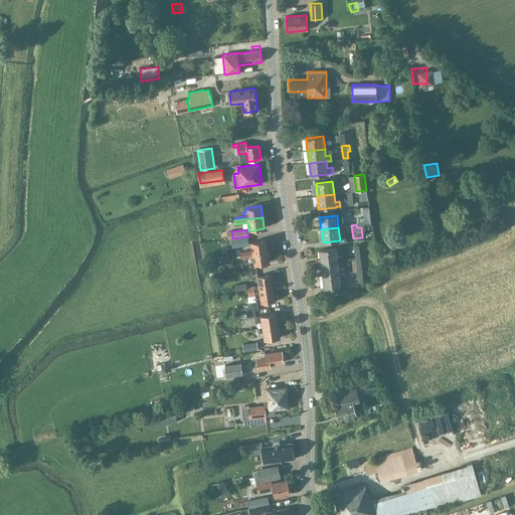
[(248,236),(232,238),(231,239),(232,247),(249,244),(248,236)]
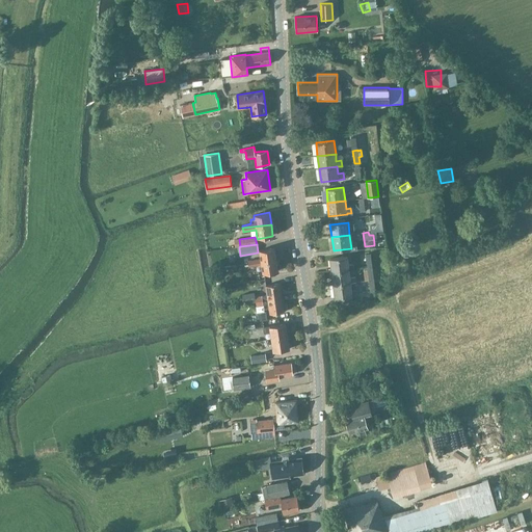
[(248,264),(276,260),(274,248),(259,250),(261,260),(248,262),(248,264)]
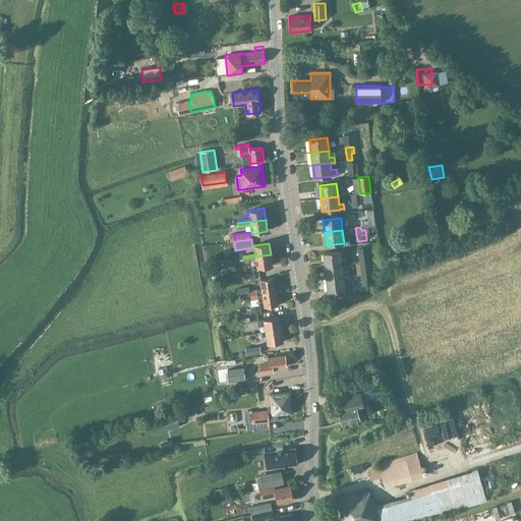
[(325,267),(342,265),(347,264),(346,258),(342,259),(341,251),(323,253),(325,267)]
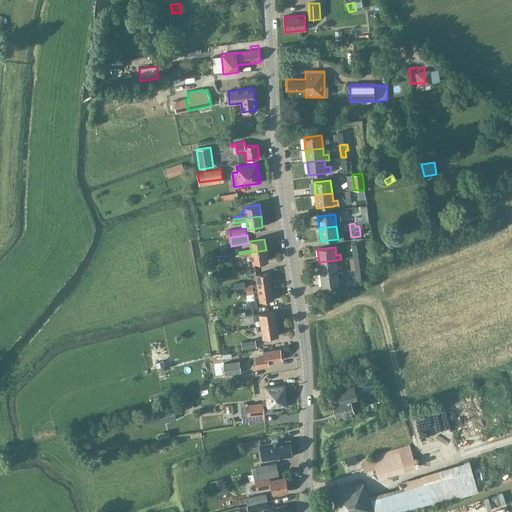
[(266,250),(239,254),(238,254),(238,257),(251,255),(252,263),(267,261),(266,250)]
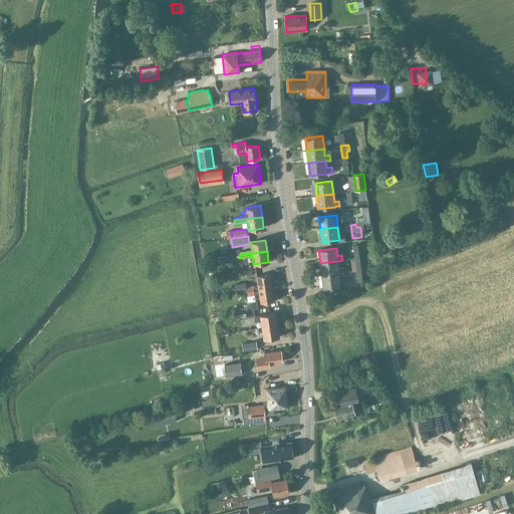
[(322,275),(339,273),(337,261),(320,263),(322,275)]
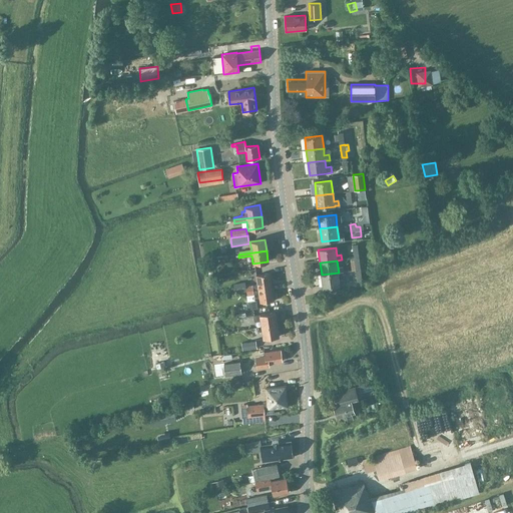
[(258,285),(252,285),(253,290),(258,289),(273,287),(270,273),(255,276),(258,285)]
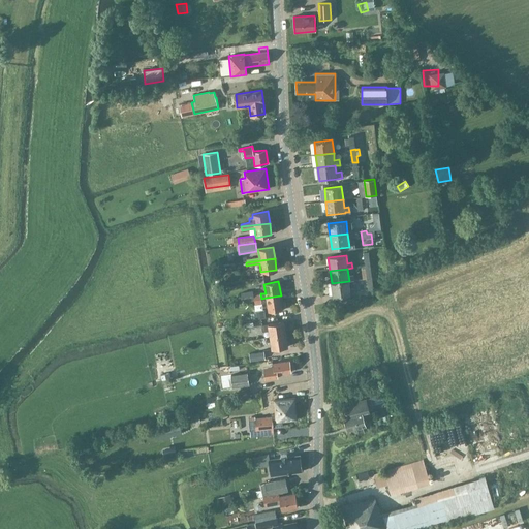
[(349,281),(332,283),(333,297),(350,294),(355,293),(354,288),(350,289),(349,281)]
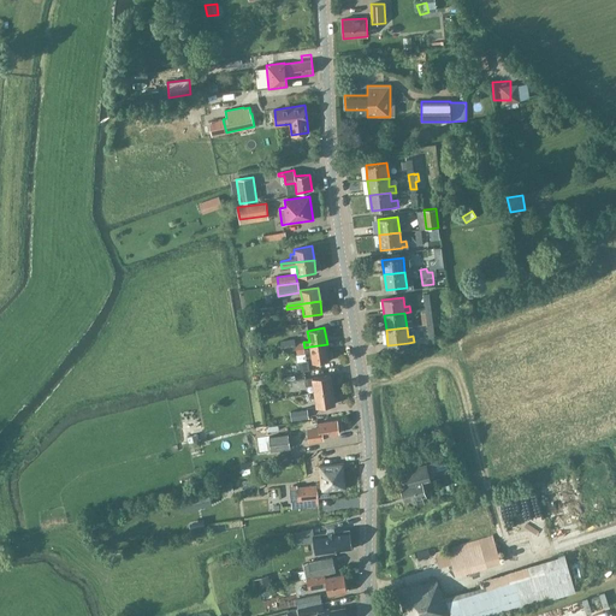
[(296,349),(295,344),(295,338),(280,341),(283,351),(296,349)]
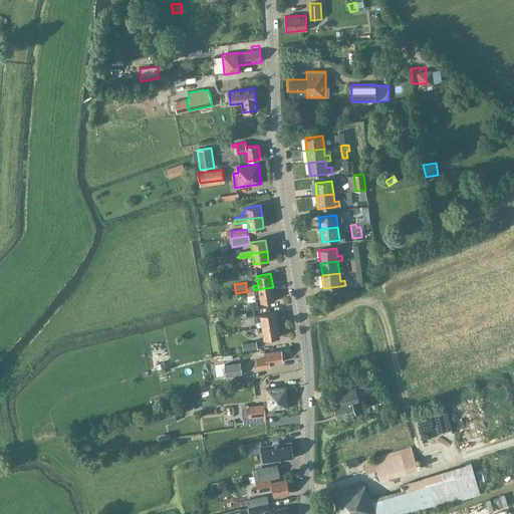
[(331,288),(332,295),(341,294),(339,286),(331,288)]
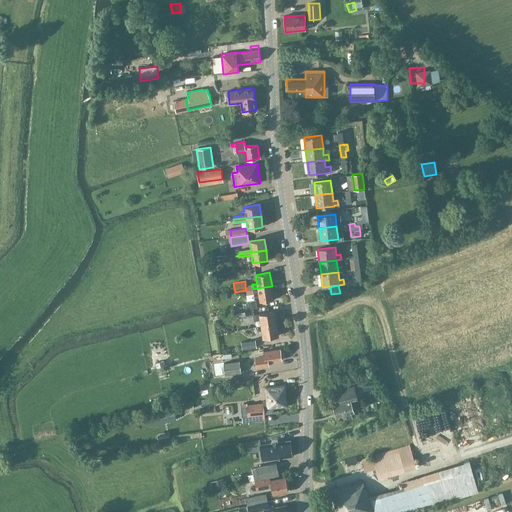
[(257,288),(258,293),(259,302),(274,300),(272,286),(257,288)]
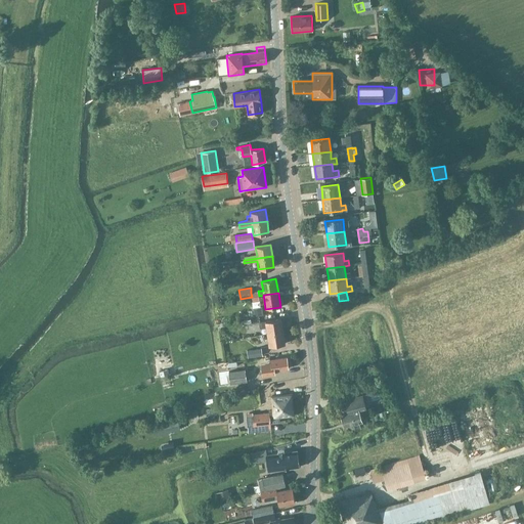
[(264,314),(262,306),(252,307),(254,316),(264,314)]
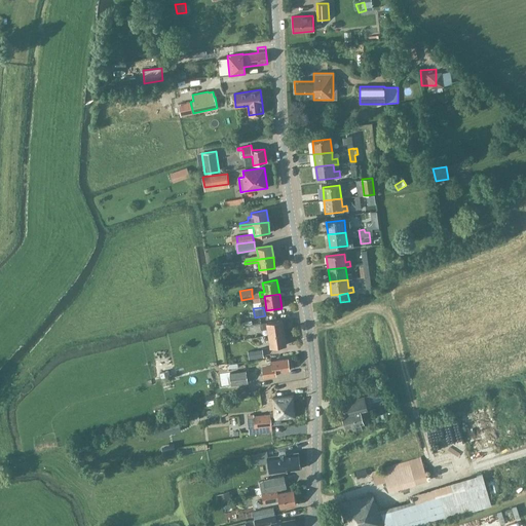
[(268,335),(285,332),(283,320),(260,324),(261,330),(267,329),(268,335)]
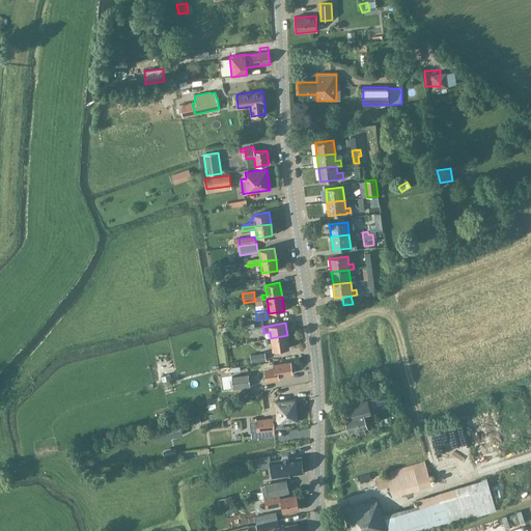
[(287,335),(271,338),(272,351),(289,348),(287,335)]
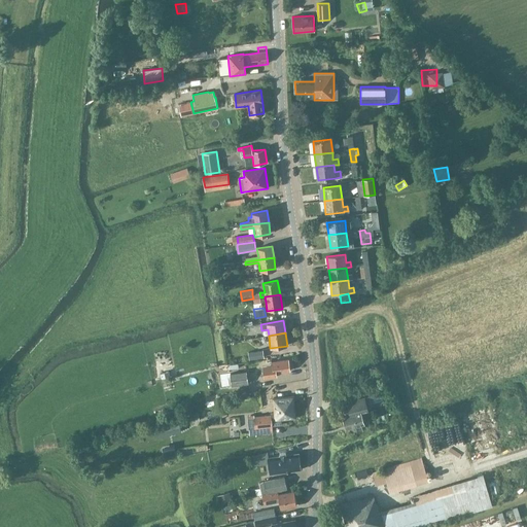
[(265,358),(264,351),(249,353),(249,360),(265,358)]
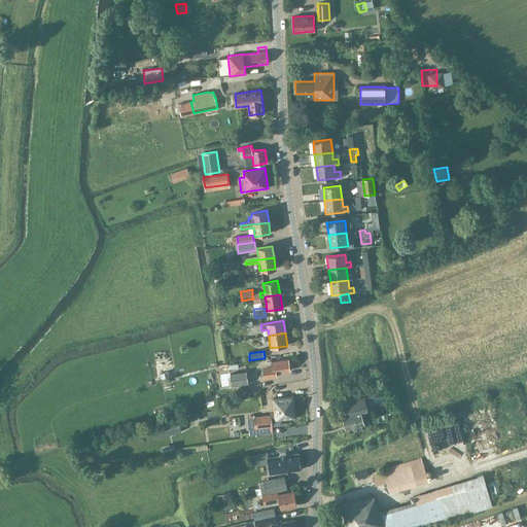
[(272,367),(262,370),(264,378),(277,377),(276,374),(290,372),(289,359),(275,361),(271,361),(272,367)]
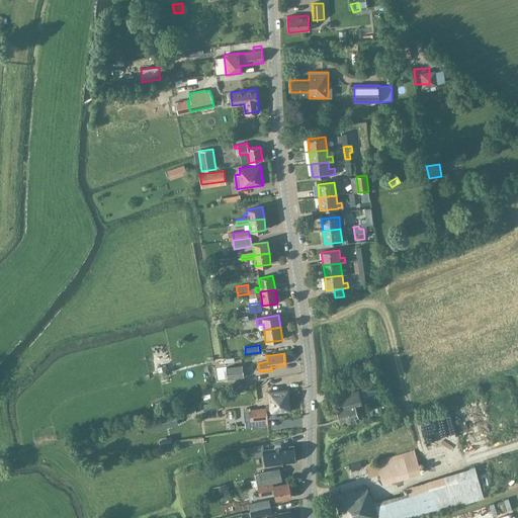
[(243,377),(242,365),(219,368),(221,381),(243,377)]
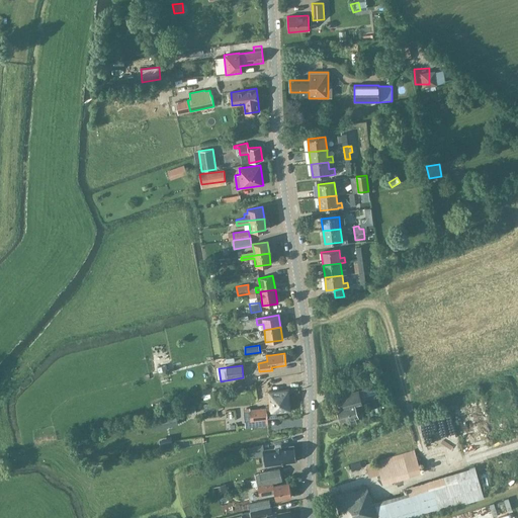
[(246,391),(244,382),(233,385),(235,394),(246,391)]
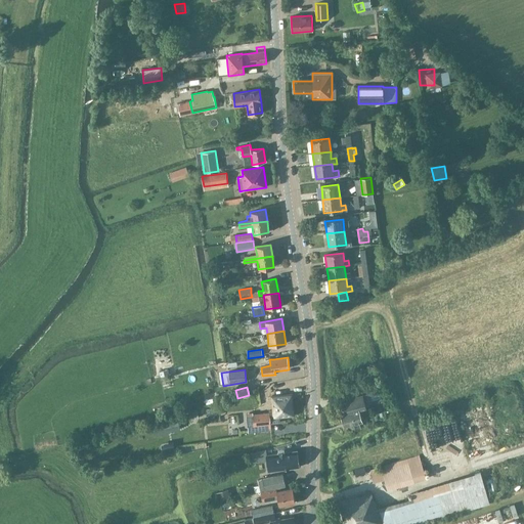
[(348,410),(341,412),(345,428),(353,425),(354,430),(361,429),(359,424),(362,423),(360,415),(367,412),(365,405),(382,400),(382,398),(390,396),(389,392),(381,395),(380,390),(345,399),(348,410)]
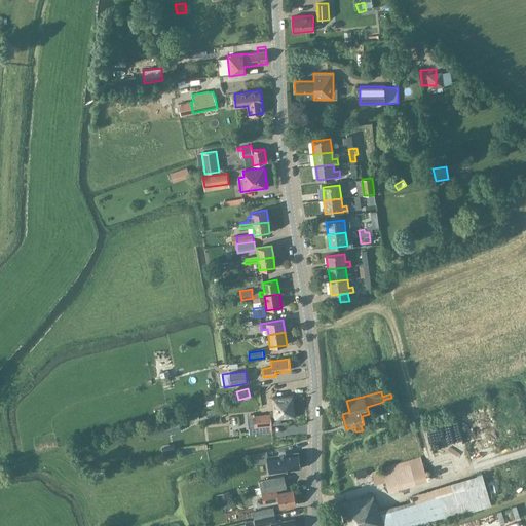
[(295,417),(293,396),(272,398),(274,420),(295,417)]
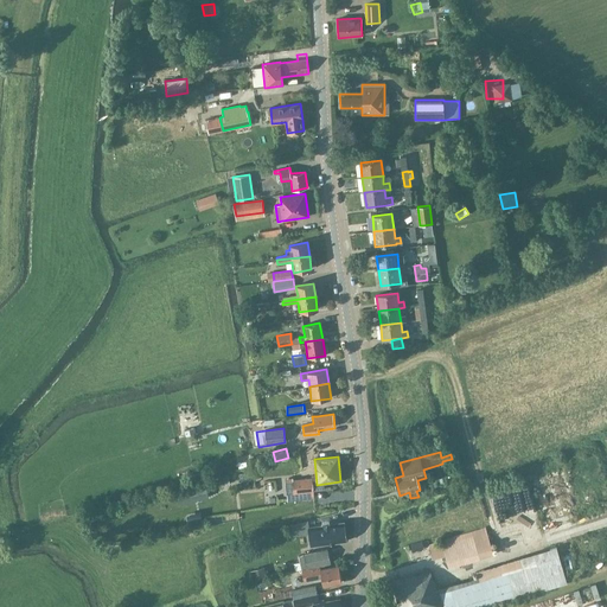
[(294,494),(313,493),(312,479),(293,480),(294,494)]
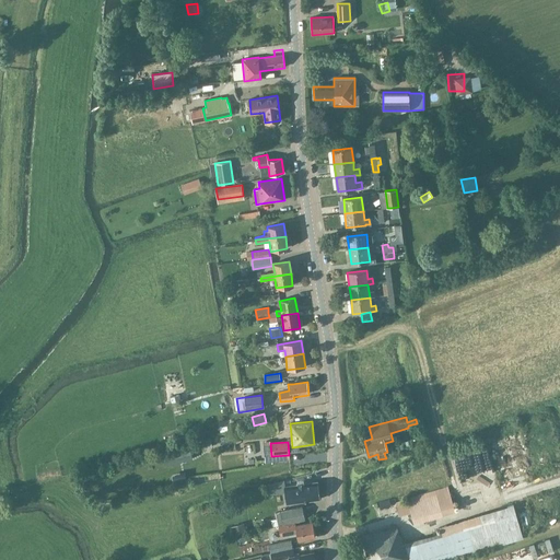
[(479,443),(447,451),(456,486),(475,481),(474,475),(478,474),(482,488),(490,486),(479,443)]
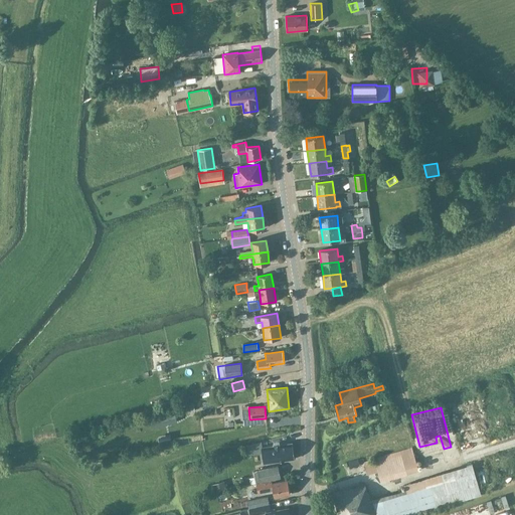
[(150,418),(152,427),(177,421),(175,413),(150,418)]
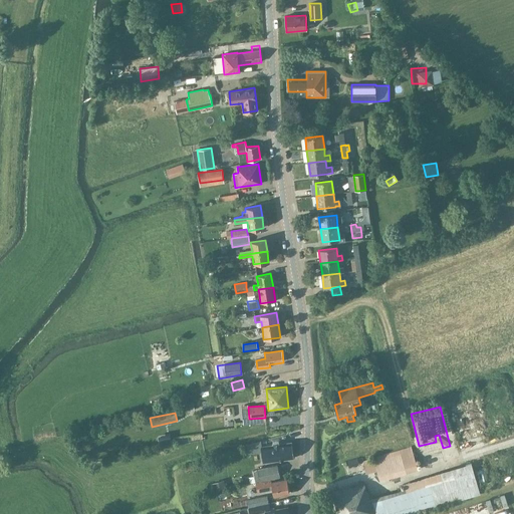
[(281,458),(293,457),(292,442),(262,444),(263,460),(273,459),(273,460),(281,460),(281,458)]
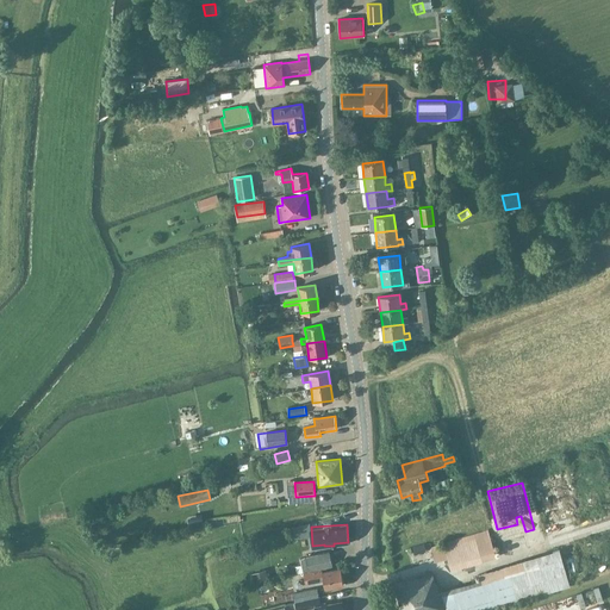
[(450,571),(496,558),(489,531),(427,548),(431,562),(447,558),(450,571)]
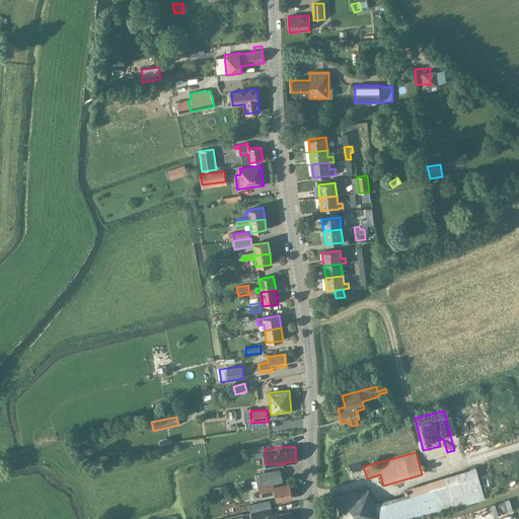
[(409,489),(410,493),(410,494),(383,502),(375,505),(372,497),(371,497),(368,489),(336,499),(341,518),(416,518),(485,498),(475,467),(409,489)]
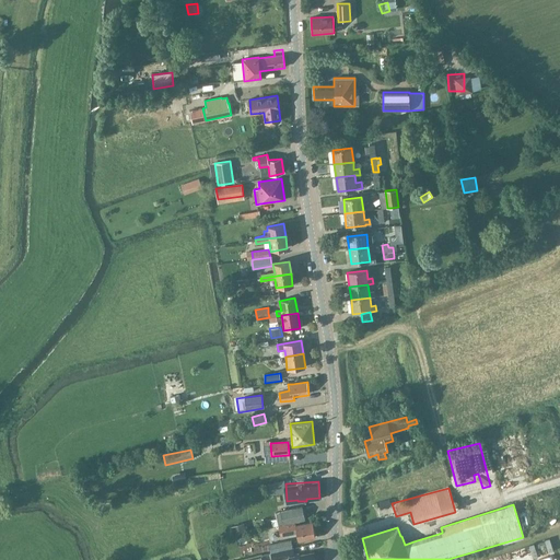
[(278,526),(279,526),(295,522),(304,520),(302,506),(280,511),(280,512),(276,513),(278,526)]
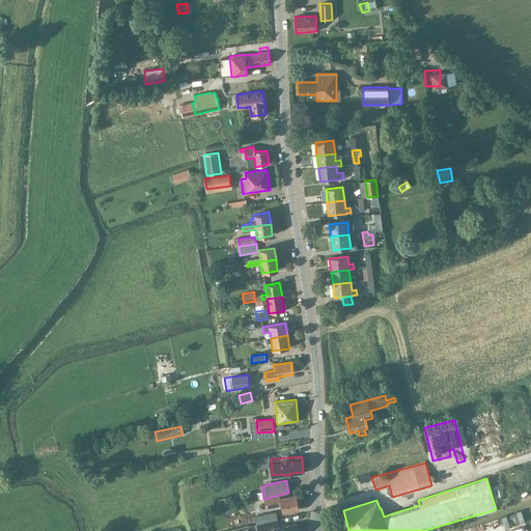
[(280,495),(264,499),(266,508),(281,505),(282,512),(299,509),(297,494),(280,498),(280,495)]
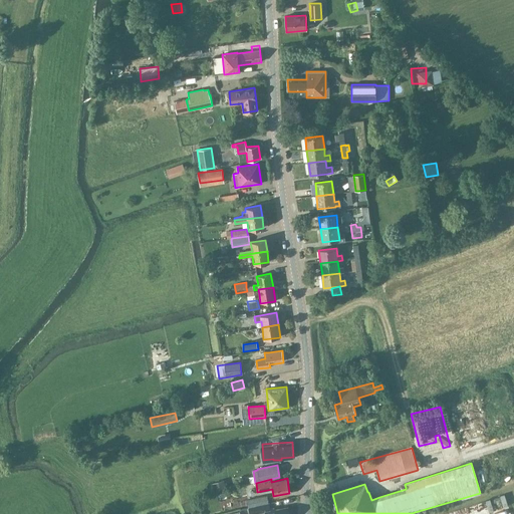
[(213,484),(215,492),(227,488),(224,480),(213,484)]
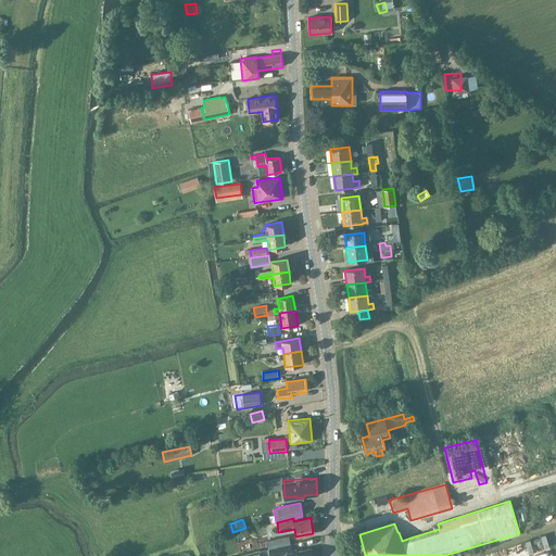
[(277,547),(290,544),(289,535),(276,539),(277,547)]
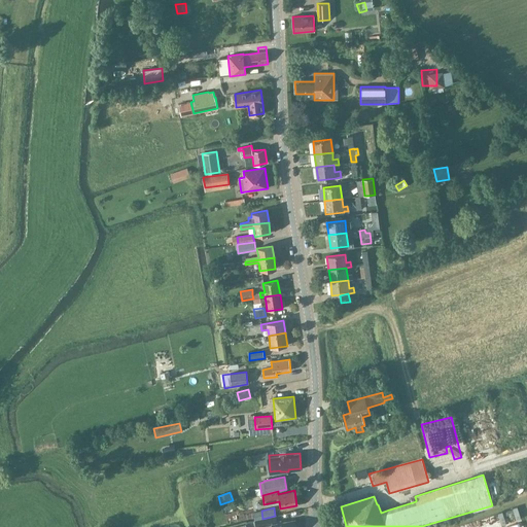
[(275,516),(262,519),(255,520),(255,526),(295,526),(294,521),(287,523),(286,521),(277,523),(275,516)]
